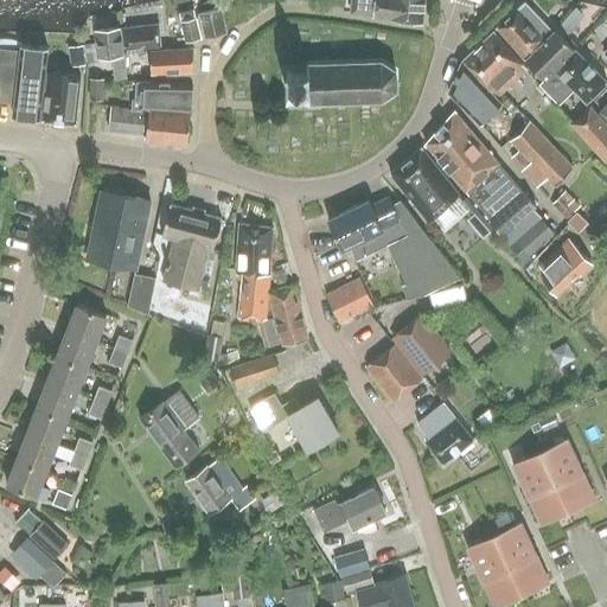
[(351,0),(350,14),(422,23),(423,0),(351,0)]
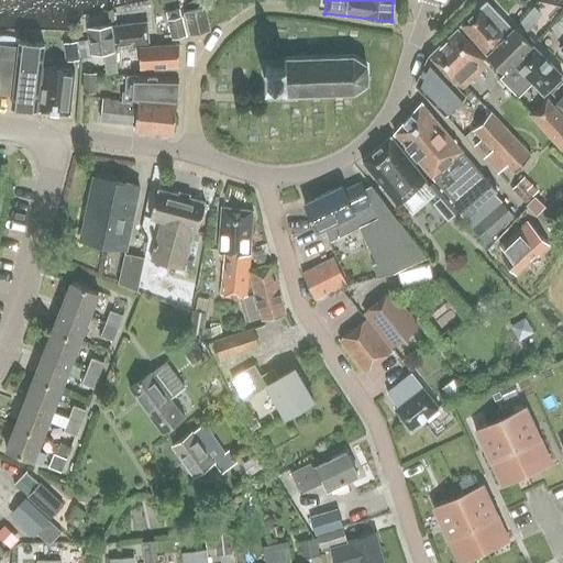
[(486,55),(495,45),(511,30),(486,2),(460,25),(486,55)]
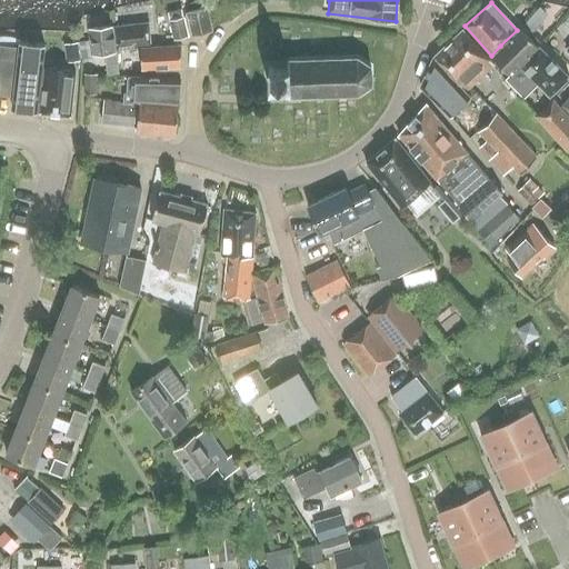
[(192,35),(211,30),(207,9),(188,13),(192,35)]
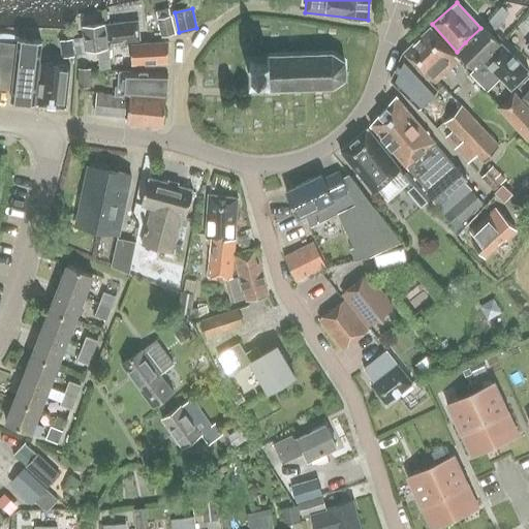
[(157,20),(170,17),(169,9),(156,12),(157,20)]
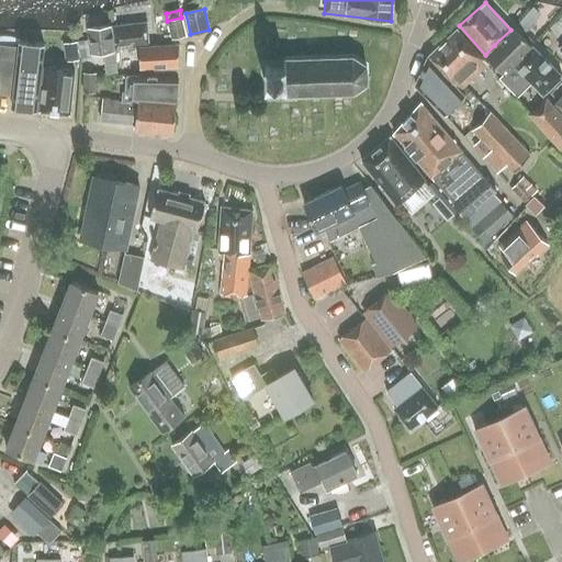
[(171,40),(186,37),(181,18),(167,21),(171,40)]
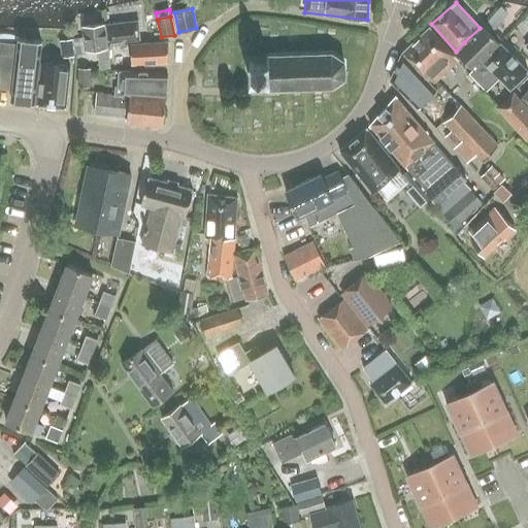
[(108,46),(139,42),(137,21),(105,25),(108,46)]
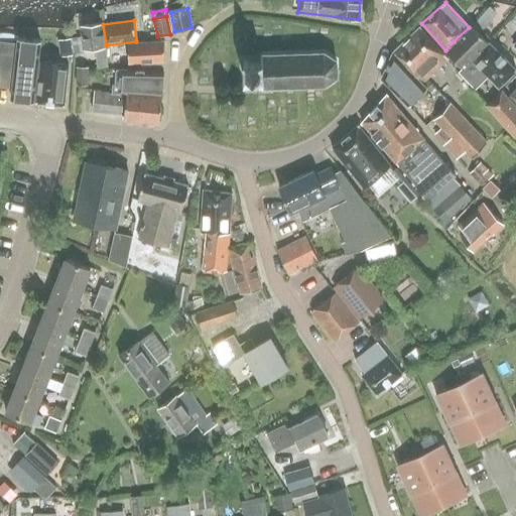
[(105,47),(102,24),(81,26),(82,36),(83,49),(96,48),(98,68),(107,67),(106,54),(105,47)]
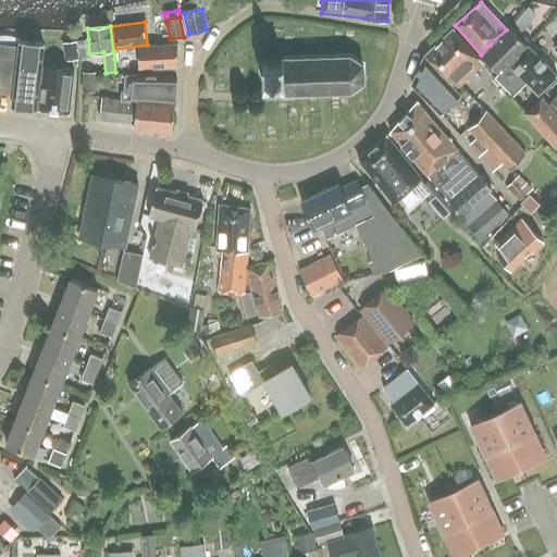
[(498,73),(527,45),(509,27),(506,29),(491,47),(490,46),(481,54),(484,58),(498,73)]
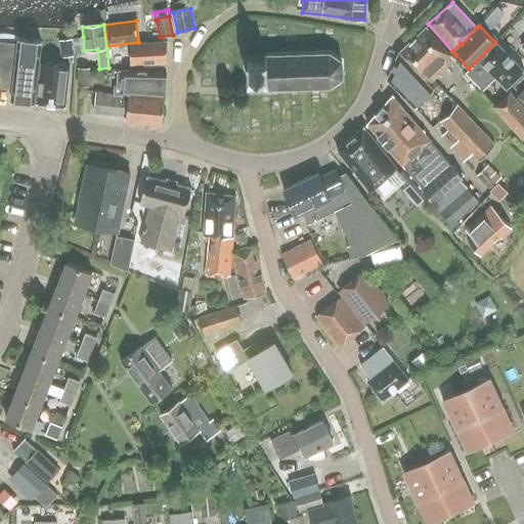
[(419,71),(430,83),(454,59),(426,27),(400,51),(419,71)]
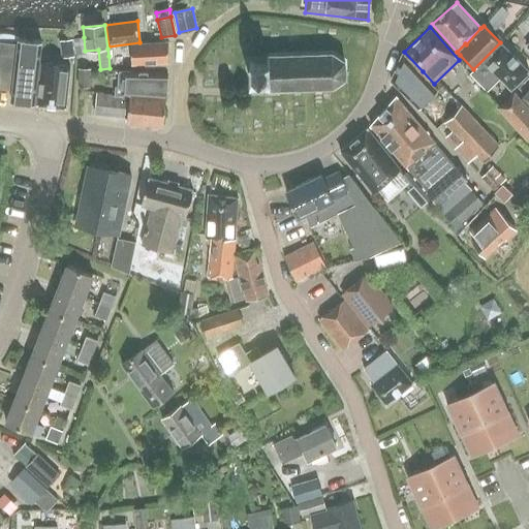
[(84,37),(73,38),(74,42),(75,54),(82,53),(86,53),(85,51),(84,37)]
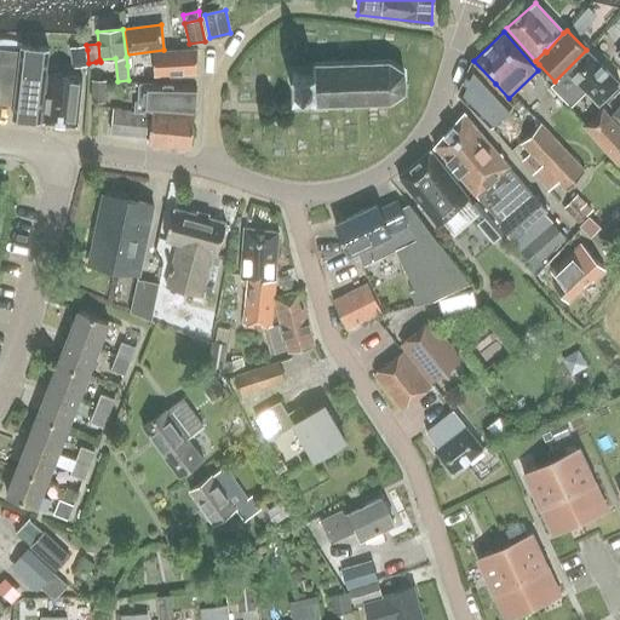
[(15,104),(13,119),(40,121),(49,49),(21,46),(21,52),(15,104)]
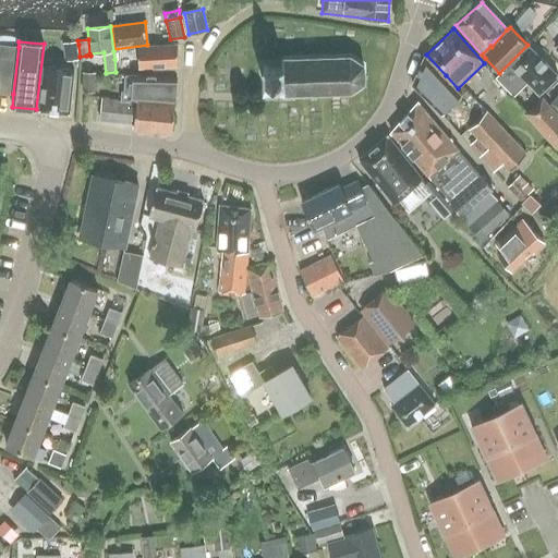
[(65,61),(77,59),(75,41),(63,43),(65,61)]
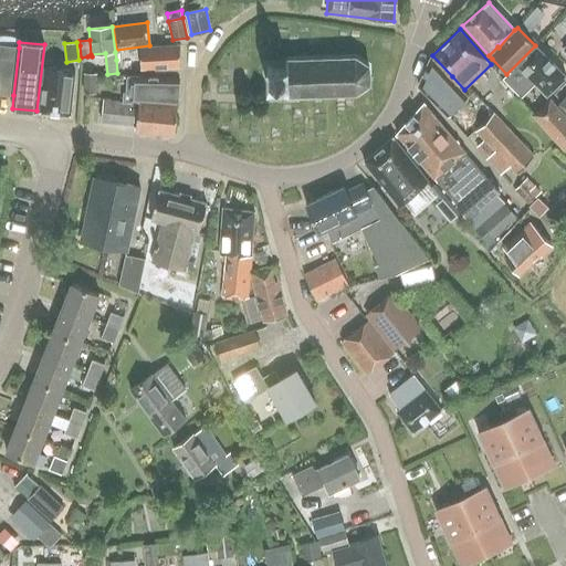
[(0,94),(13,95),(19,48),(0,44),(0,94)]
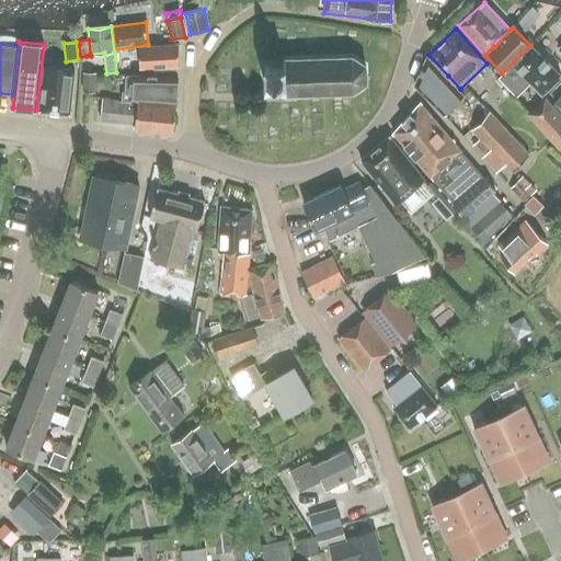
[(141,76),(178,76),(179,45),(139,46),(139,68),(140,68),(141,76)]
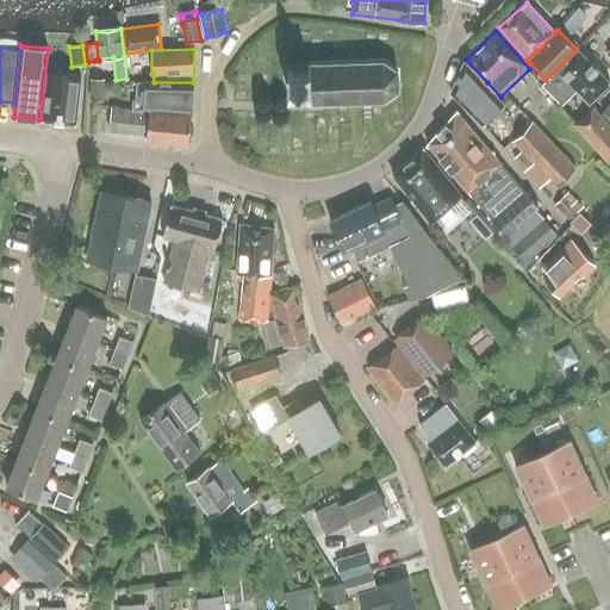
[(592,99),(609,82),(577,49),(545,82),(564,101),(579,86),(592,99)]
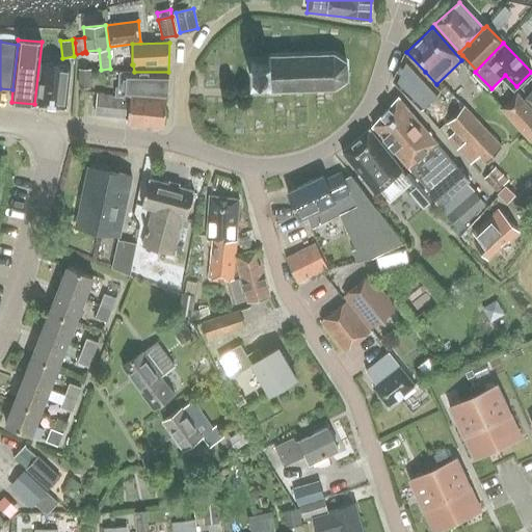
[(421,109),(442,89),(436,84),(425,72),(405,52),(393,80),(421,109)]
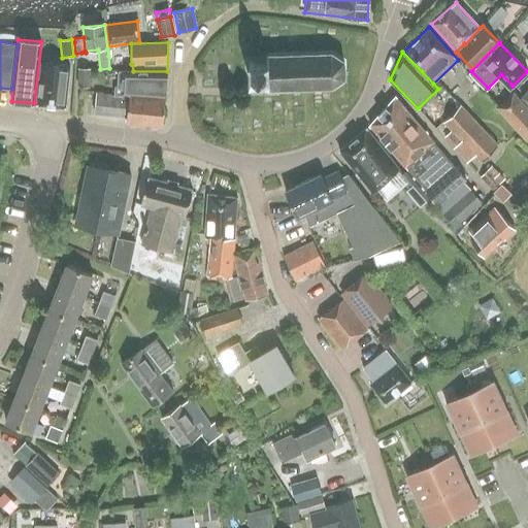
[(254,62),(249,62),(250,83),(267,83),(267,89),(332,87),(343,78),(344,76),(344,62),(342,60),(331,53),(266,55),(266,56),(254,56),(254,62)]
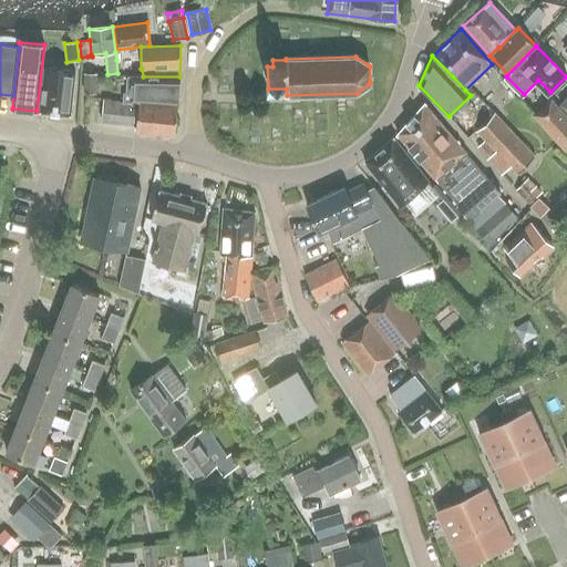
[(70,115),(74,71),(44,68),(40,112),(70,115)]
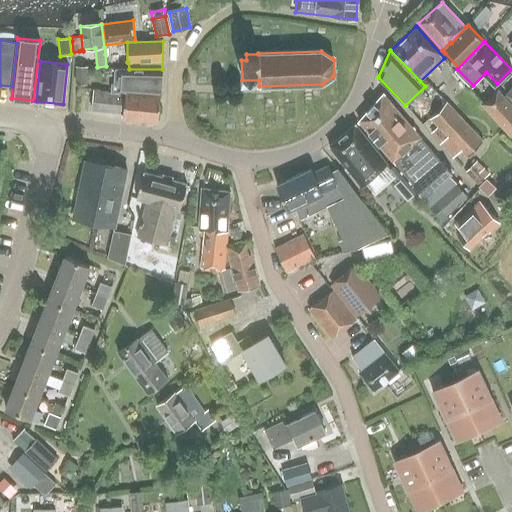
[(86,85),(87,66),(76,66),(76,84),(86,85)]
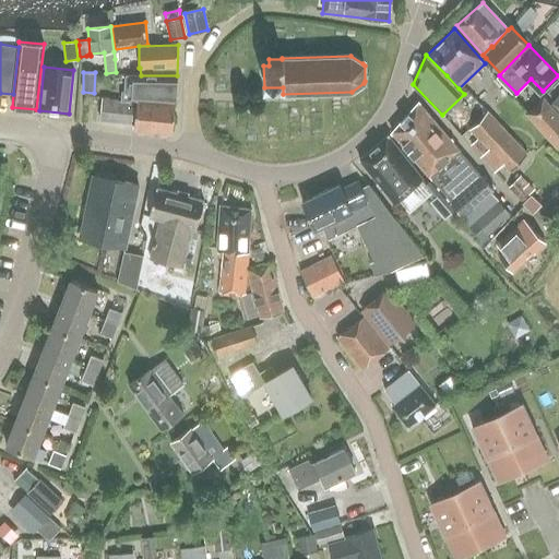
[(177,75),(141,75),(126,75),(125,92),(121,91),(120,100),(129,102),(129,99),(133,100),(133,99),(175,103),(177,75)]
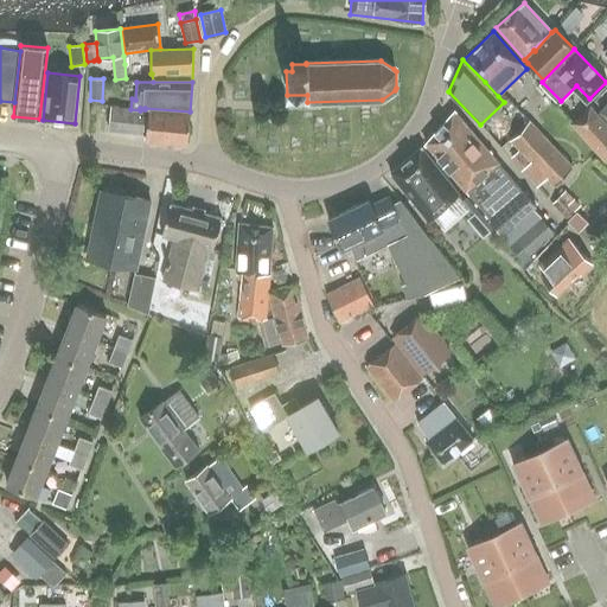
[(605,160),(606,158),(606,127),(589,107),(572,122),(605,160)]
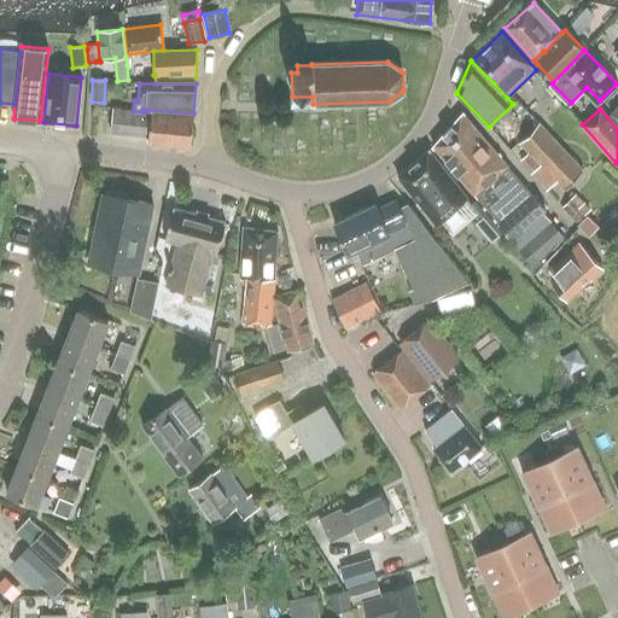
[(143,112),(128,111),(114,110),(111,133),(140,135),(140,132),(149,133),(149,143),(191,147),(193,115),(151,111),(151,118),(146,118),(146,112),(143,112)]
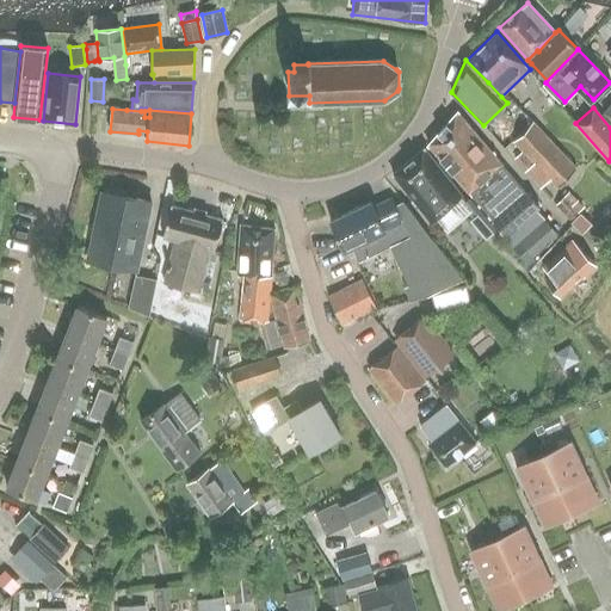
[(538,208),(457,112),(427,144),(469,193),(469,192),(493,220),(493,221),(506,236),(538,208)]
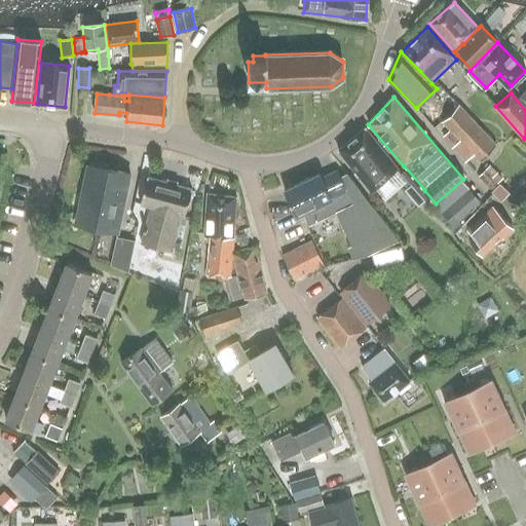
[(480,161),(495,145),(458,105),(442,121),(451,130),(460,141),(452,148),(464,161),(473,154),(480,161)]
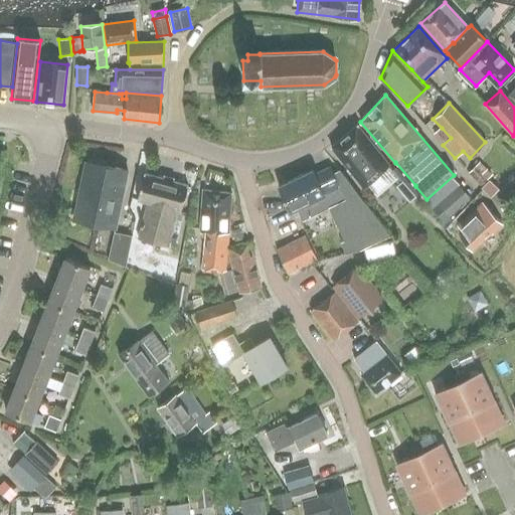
[(373,178),(389,164),(357,125),(331,147),(362,186),(372,178),(373,178)]
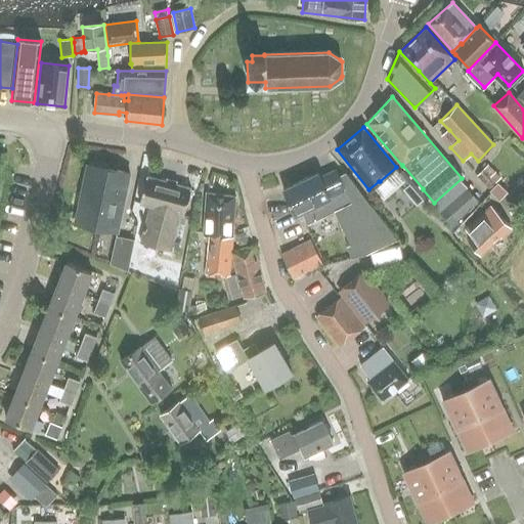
[(449,130),(441,137),(450,147),(459,140),(449,130)]
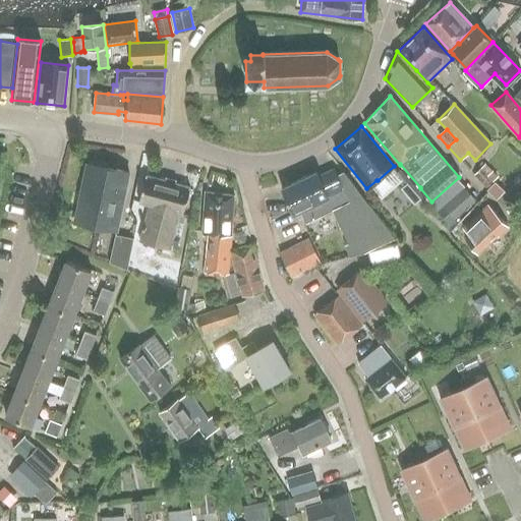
[(116,230),(128,172),(87,164),(74,222),(116,230)]
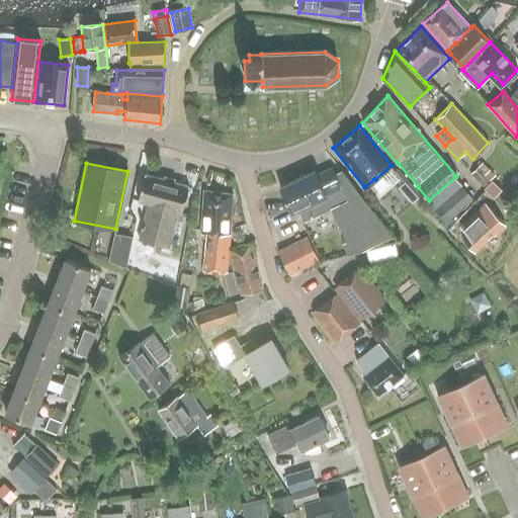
[(482,163),(470,174),(484,187),(495,175),(482,163)]
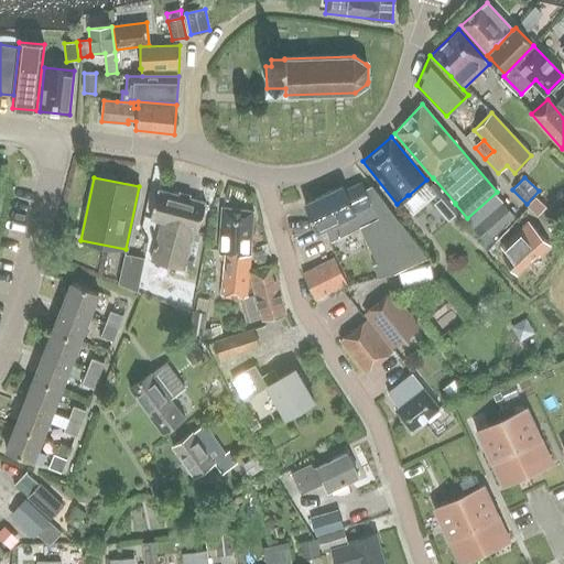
[(343,186),(304,204),(317,231),(325,228),(331,240),(359,227),(382,277),(393,273),(426,258),(371,186),(365,188),(361,183),(345,191),(343,186)]
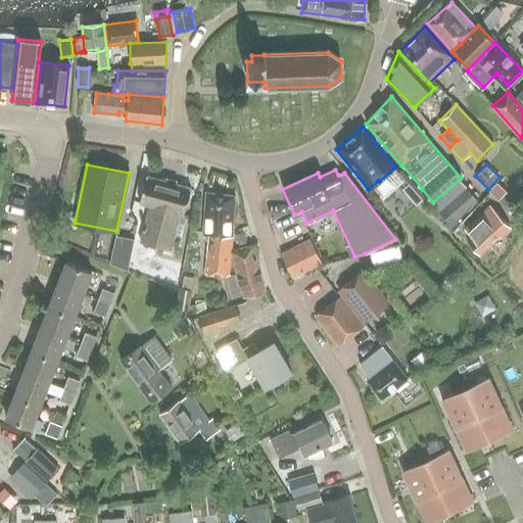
[(183,215),(190,188),(146,177),(139,203),(150,205),(140,242),(170,250),(180,214),(183,215)]
